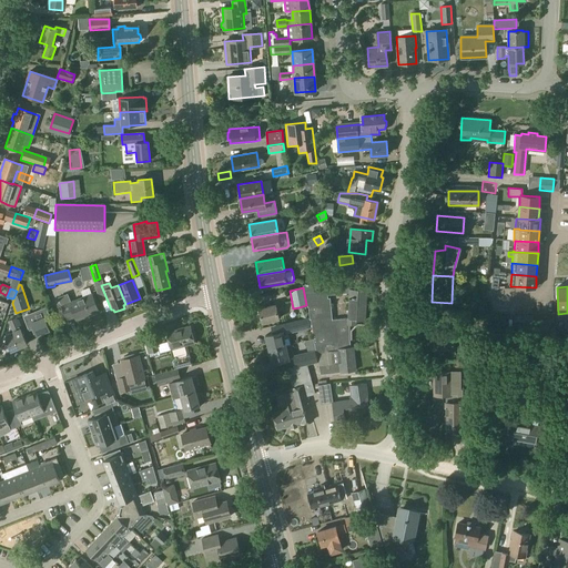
[(344,291),(344,312),(353,312),(353,291),(344,291)]
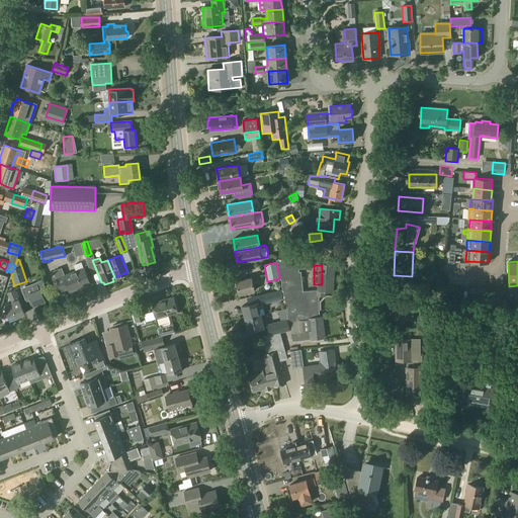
[(61,268),(53,271),(61,290),(68,288),(69,291),(81,286),(81,288),(90,285),(83,268),(64,276),(61,268)]
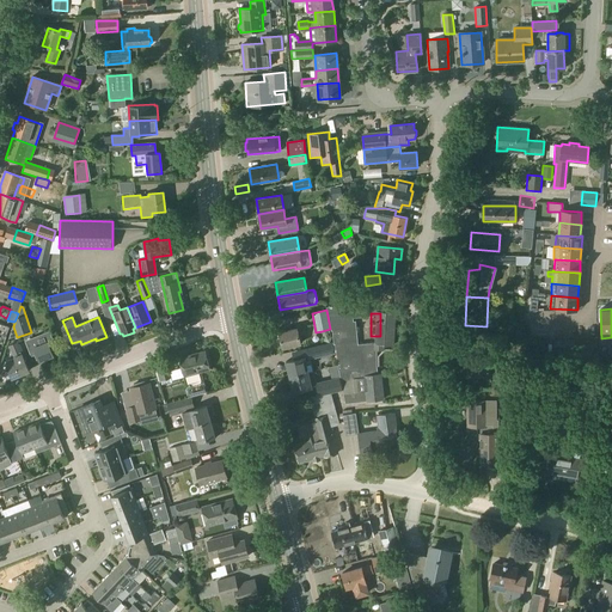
[(297,329),(279,332),(282,348),(300,343),(298,336),(305,334),(304,326),(297,329)]
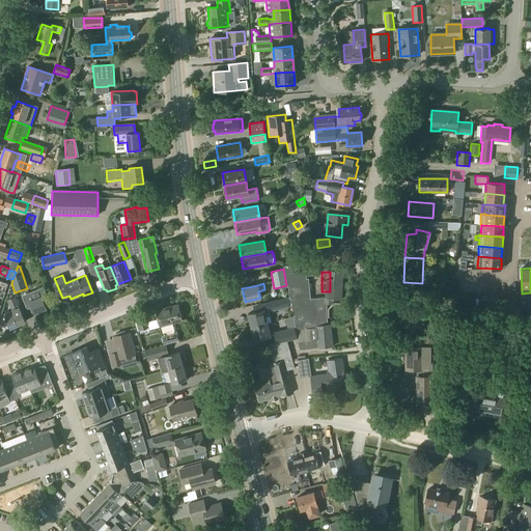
[(43,287),(22,296),(27,308),(31,307),(34,313),(46,309),(44,304),(48,302),(43,287)]
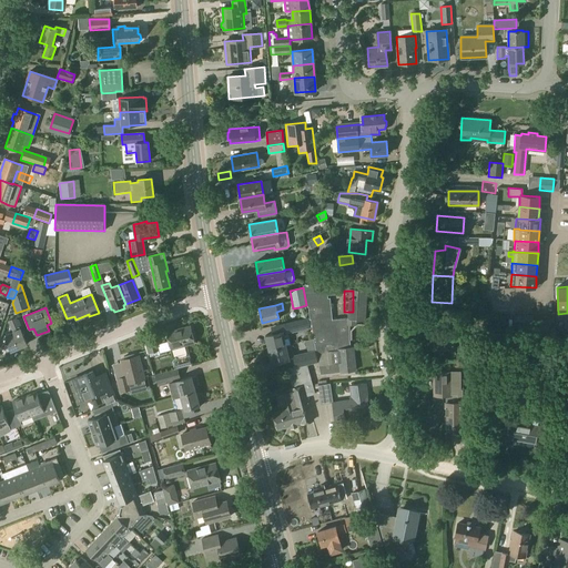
[(286,323),(280,324),(282,332),(301,327),(302,331),(311,328),(307,317),(286,323)]
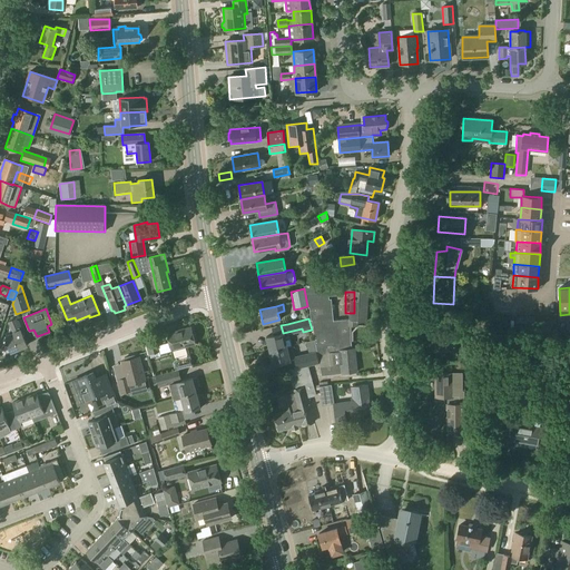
[(15,336),(6,340),(11,352),(26,345),(15,320),(9,322),(15,336)]
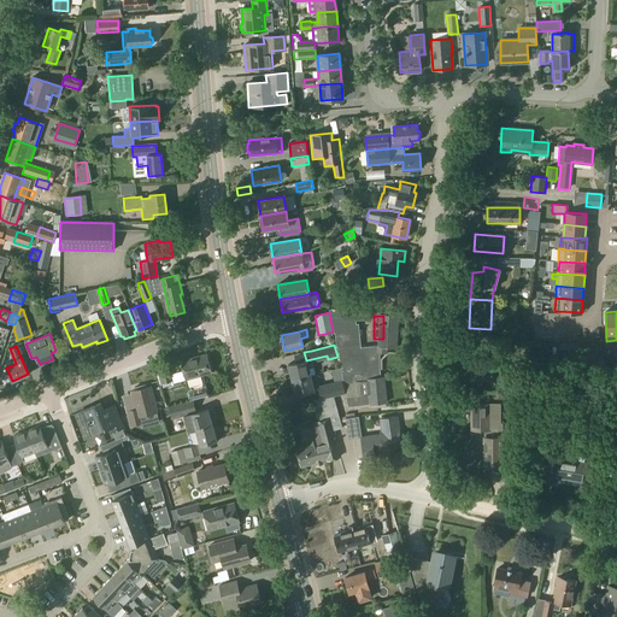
[(206,354),(181,360),(186,380),(211,372),(206,354)]
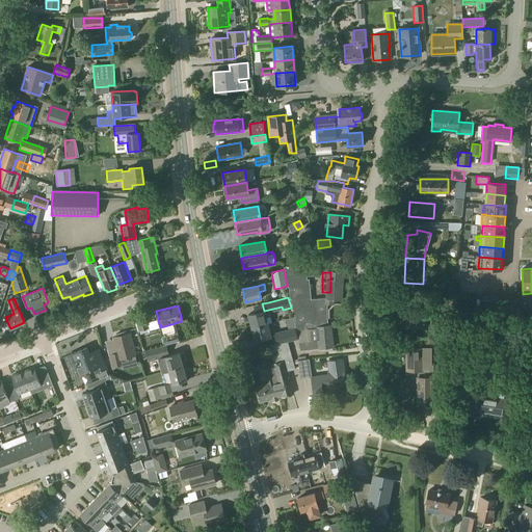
[(404,310),(403,327),(421,328),(422,311),(404,310)]
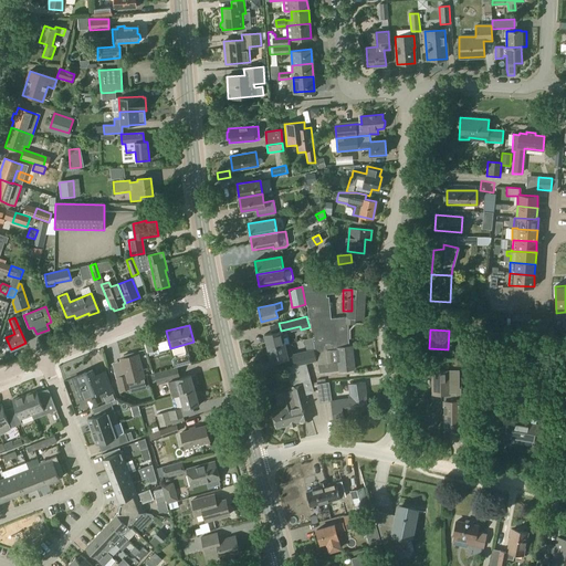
[(281,331),(263,335),(268,348),(290,343),(287,336),(283,337),(281,331)]
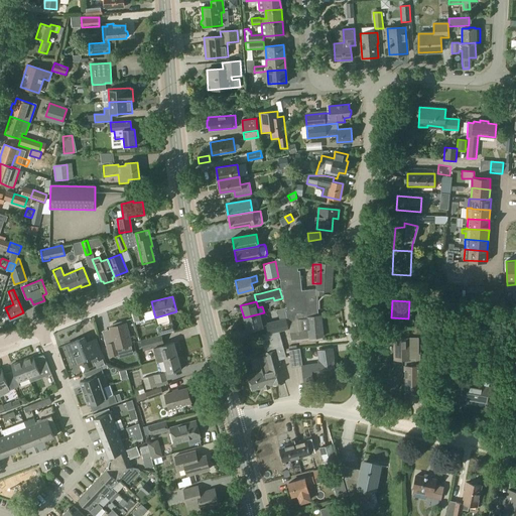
[(140,303),(130,307),(134,321),(136,321),(137,324),(144,321),(143,318),(145,318),(145,317),(146,317),(145,313),(143,313),(140,303)]
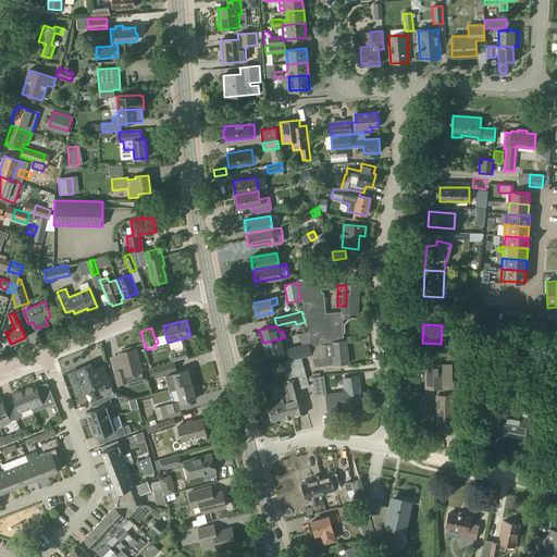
[(346,341),(344,341),(331,342),(331,343),(326,344),(325,335),(308,337),(313,368),(333,364),(333,366),(349,363),(346,341)]
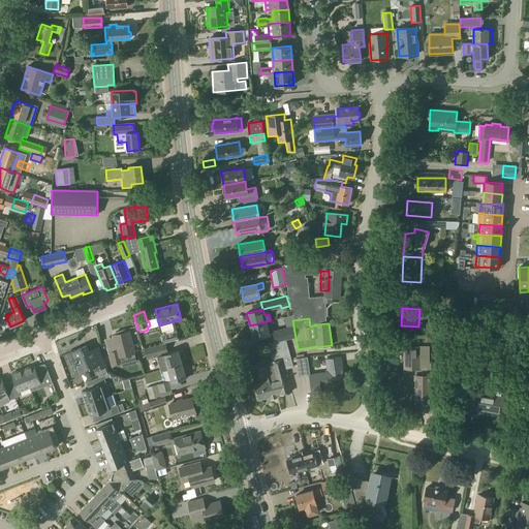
[(528,318),(520,318),(518,334),(528,335),(528,331),(528,318)]
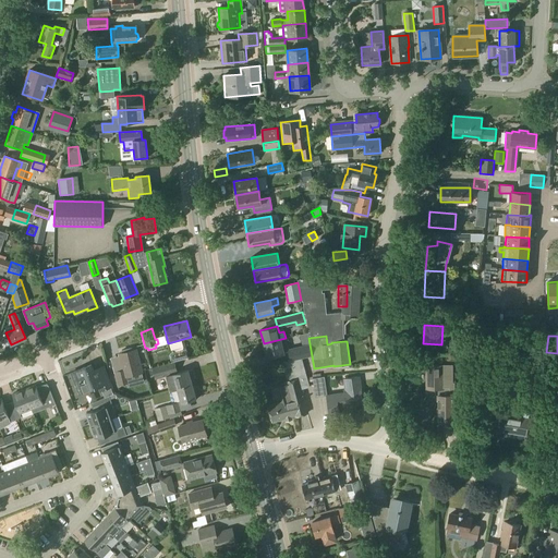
[(286,338),(264,343),(267,358),(283,353),(282,347),(287,346),(286,338)]
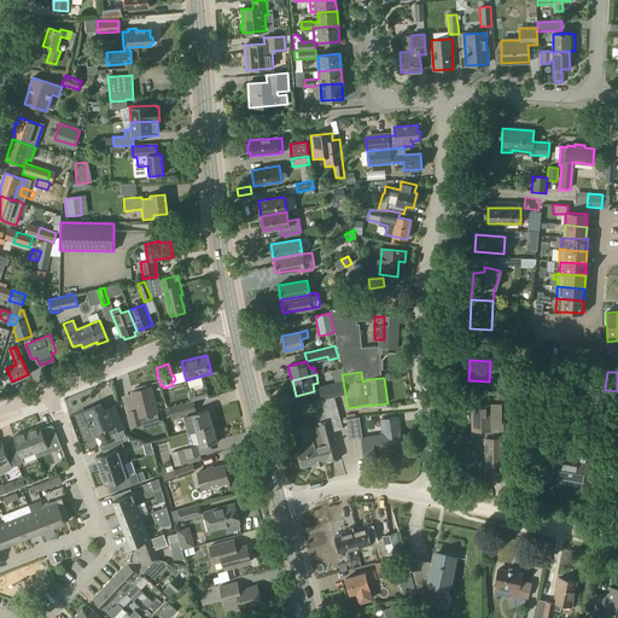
[(342,382),(319,388),(321,400),(345,394),(342,382)]
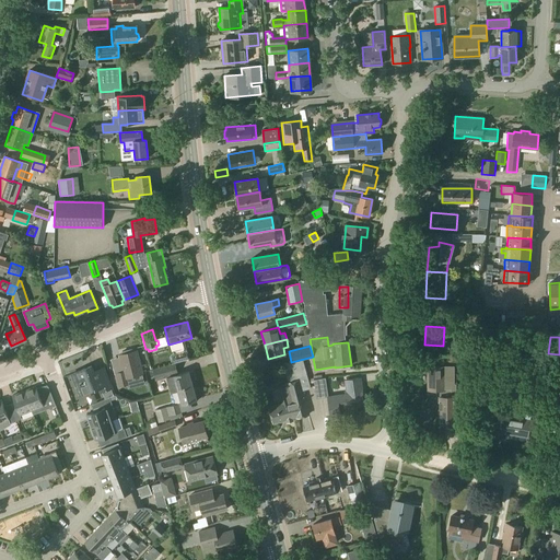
[(124,371),(115,373),(118,386),(127,384),(126,377),(142,373),(136,350),(133,351),(132,349),(121,351),(123,353),(119,354),(124,371)]
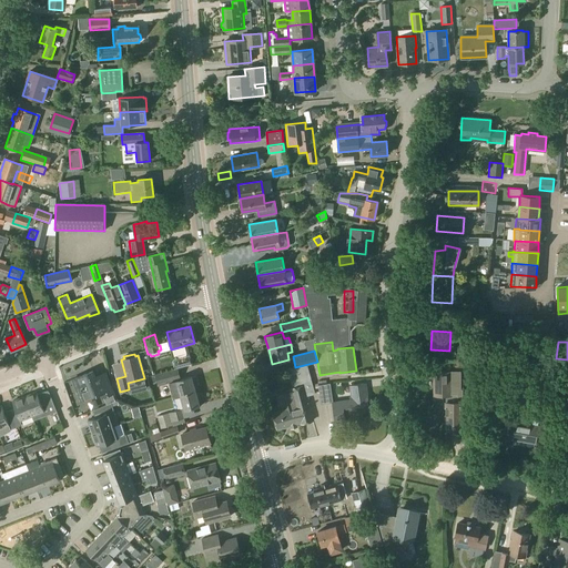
[(189,355),(181,357),(183,365),(191,363),(189,355)]
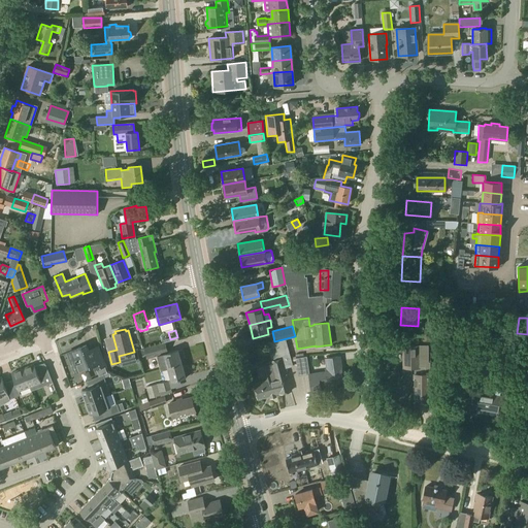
[(286,340),(275,342),(279,356),(289,353),(286,340)]
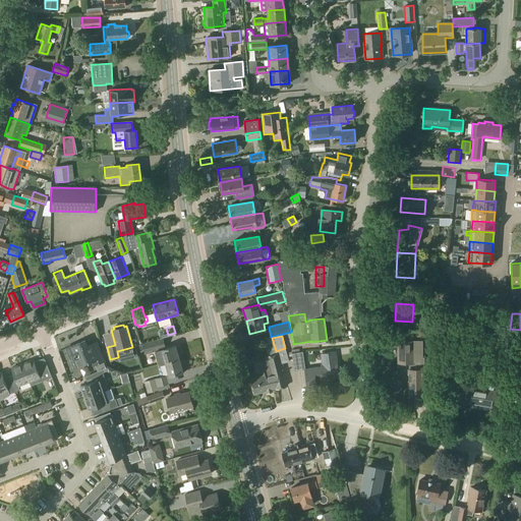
[(179,359),(177,353),(180,352),(178,346),(176,347),(175,346),(166,348),(163,338),(142,344),(145,353),(155,351),(159,364),(165,362),(179,359)]
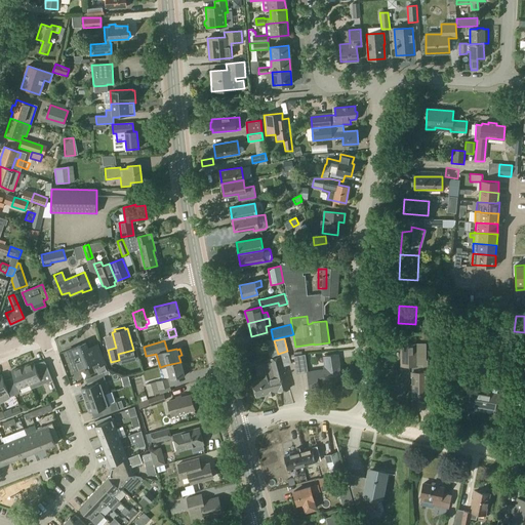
[(85,344),(67,351),(70,358),(74,357),(79,369),(92,364),(94,368),(105,364),(97,347),(88,351),(85,344)]
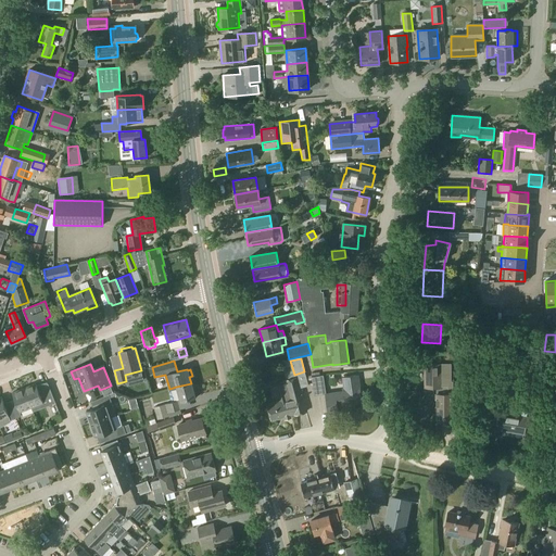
[(452,405),(452,387),(447,387),(447,364),(409,365),(409,373),(415,374),(414,377),(428,380),(428,388),(436,388),(437,417),(445,417),(445,426),(462,426),(462,405),(452,405)]
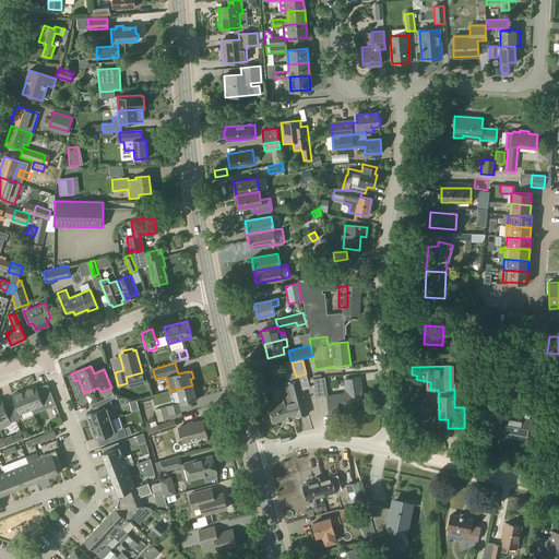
[(314,399),(326,396),(323,377),(311,379),(314,399)]
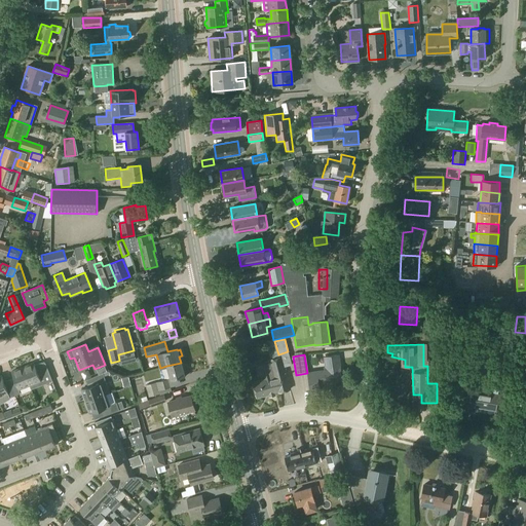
[(324,371),(307,373),(310,395),(320,392),(318,383),(342,380),(340,366),(339,366),(337,354),(323,358),(325,368),(324,368),(324,371)]
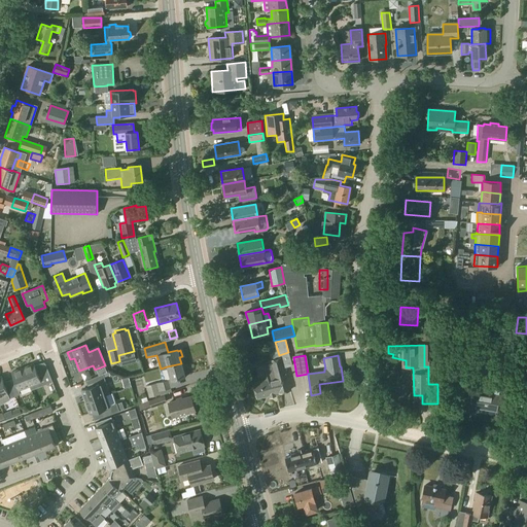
[(267,380),(252,384),(256,398),(290,389),(282,357),(270,360),(272,370),(264,372),(267,380)]
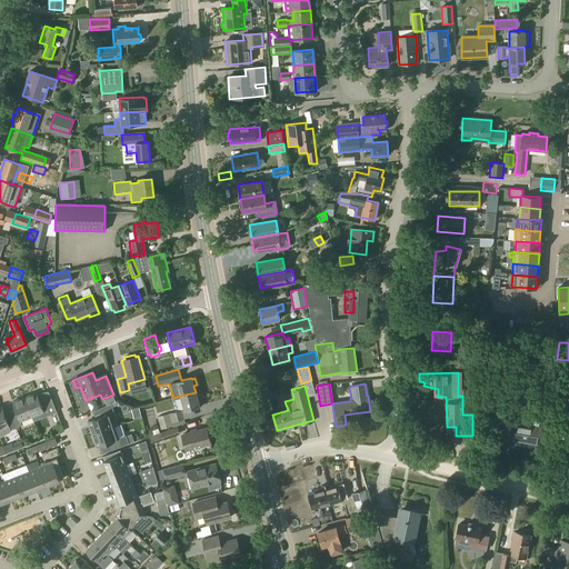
[(37,392),(25,398),(32,417),(33,421),(57,412),(49,392),(38,397),(37,392)]
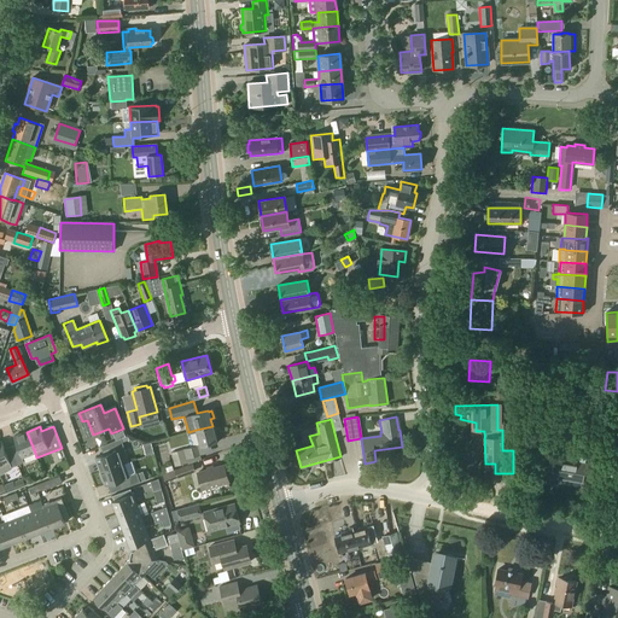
[(213,426),(196,430),(200,447),(217,442),(213,426)]
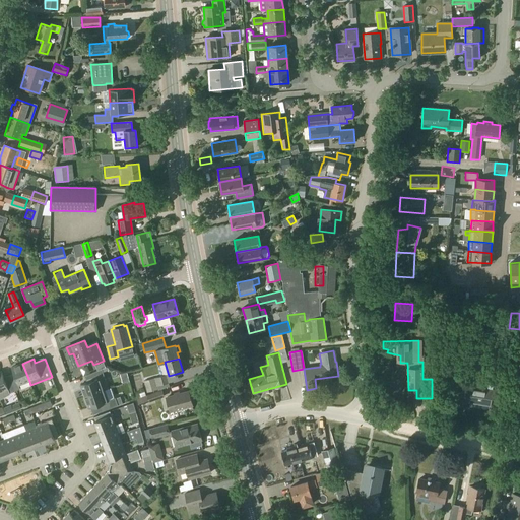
[(15,378),(10,380),(14,391),(19,389),(18,386),(29,381),(22,364),(11,368),(15,378)]
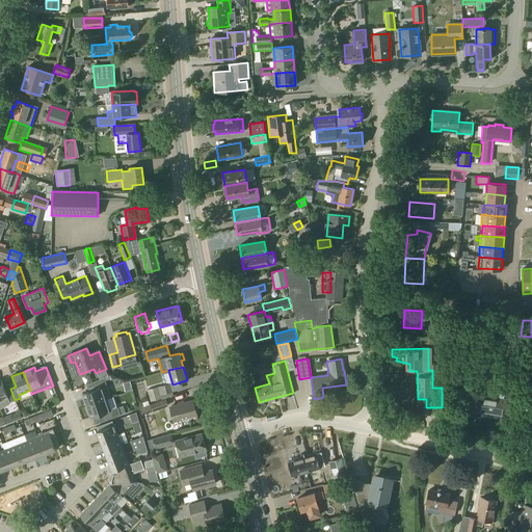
[(88,392),(82,394),(86,406),(110,397),(105,380),(104,377),(91,382),(92,388),(88,390),(88,392)]
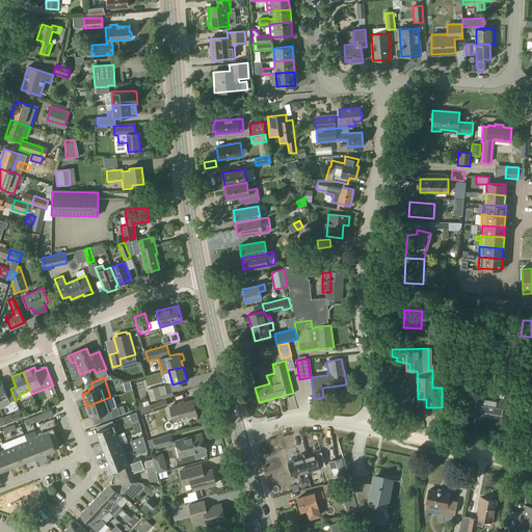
[(1,380),(0,380),(0,408),(6,405),(6,404),(15,400),(10,389),(5,391),(1,380)]
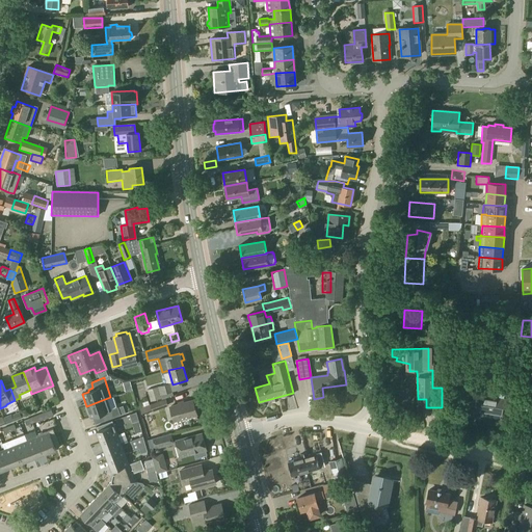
[(170,383),(148,390),(151,401),(161,399),(160,395),(173,392),(170,383)]
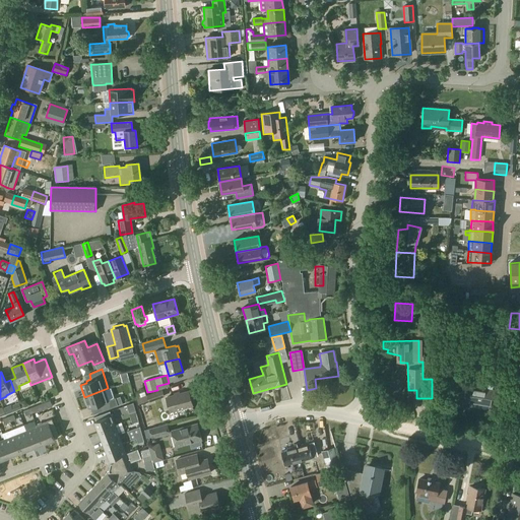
[(465,380),(464,387),(457,387),(457,404),(470,404),(470,401),(490,404),(492,389),(493,383),(488,382),(488,384),(465,380)]
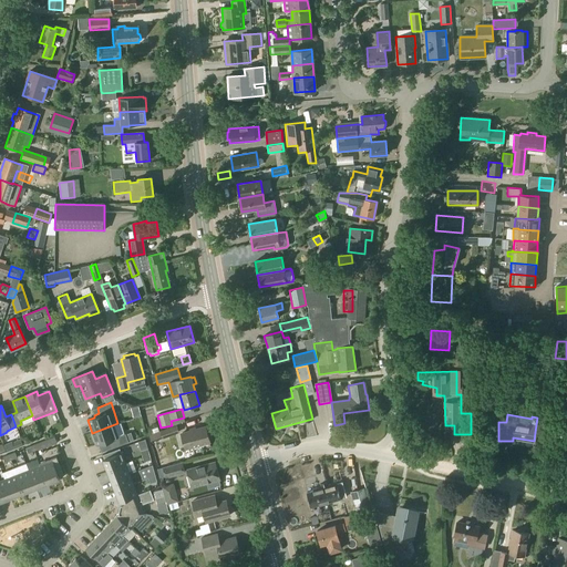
[(117,423),(92,433),(96,445),(103,443),(104,445),(110,443),(111,449),(129,442),(125,434),(116,436),(113,425),(119,424),(117,423)]
